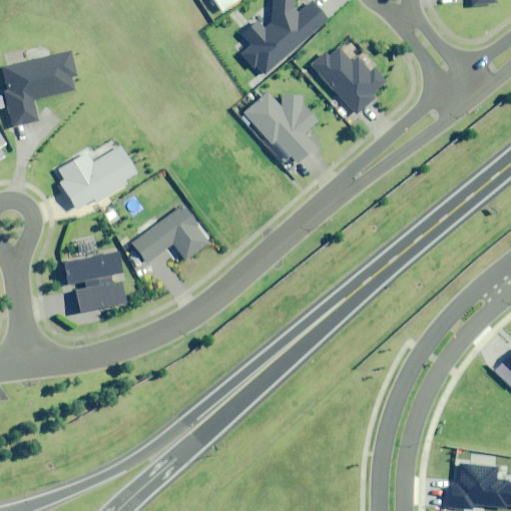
[(214,0),(222,11),(236,0),(214,0)]
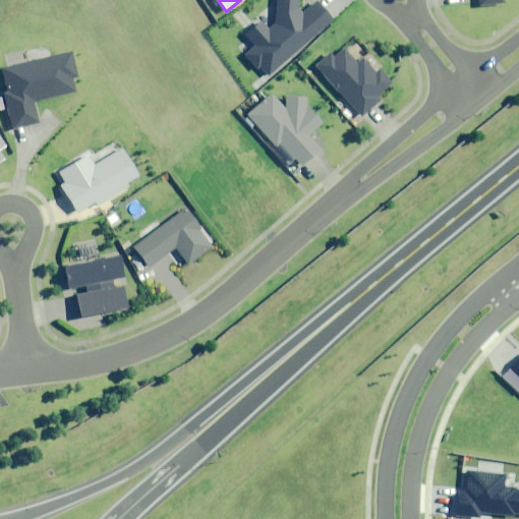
[(356,62),(344,48),(333,57),(329,53),(315,64),(362,116),(381,100),(378,96),(392,83),(379,68),(375,71),(361,57),(356,62)]
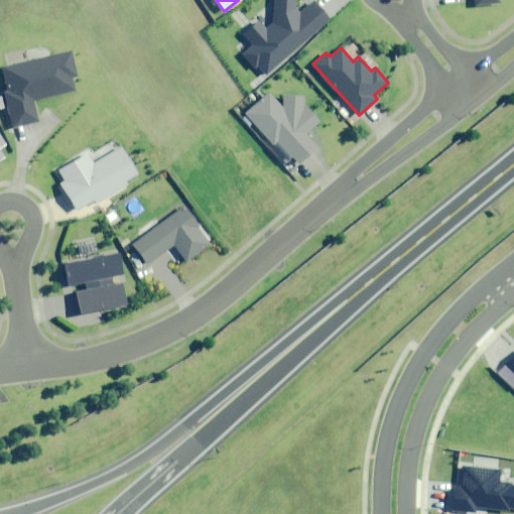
[(78,76),(72,50),(3,66),(8,90),(5,90),(14,129),(39,123),(34,100),(76,91),(73,77),(78,76)]
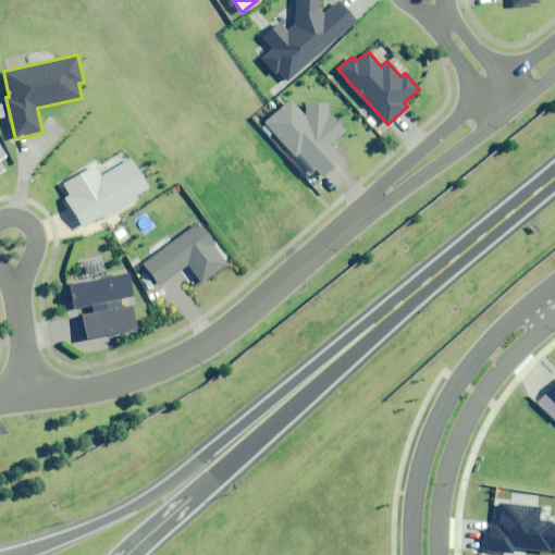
[(327,111),(328,103),(305,101),(304,113),(291,99),(264,122),(295,155),(299,150),(323,176),(344,157),(331,143),(345,131),(327,111)]
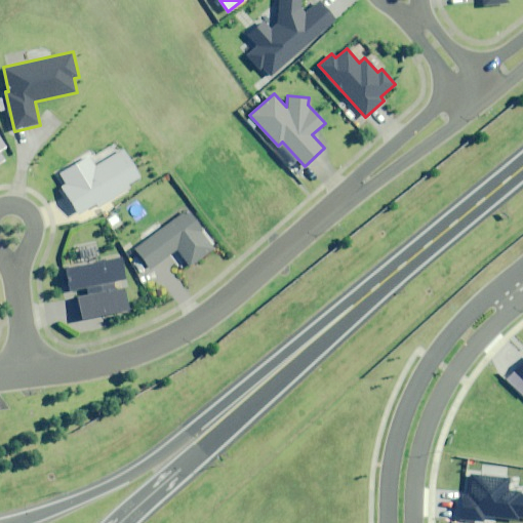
[(139,176),(123,149),(98,163),(91,152),(56,172),(65,186),(63,187),(78,213),(95,203),(97,206),(129,187),(127,184),(139,176)]
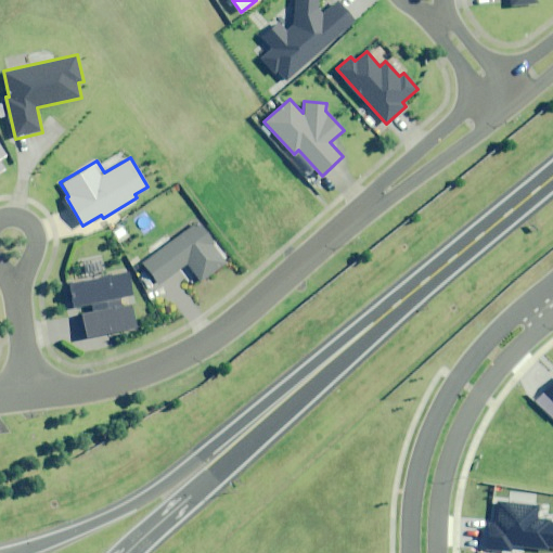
[(213,241),(197,220),(142,262),(158,284),(188,262),(201,281),(226,262),(210,242),(213,241)]
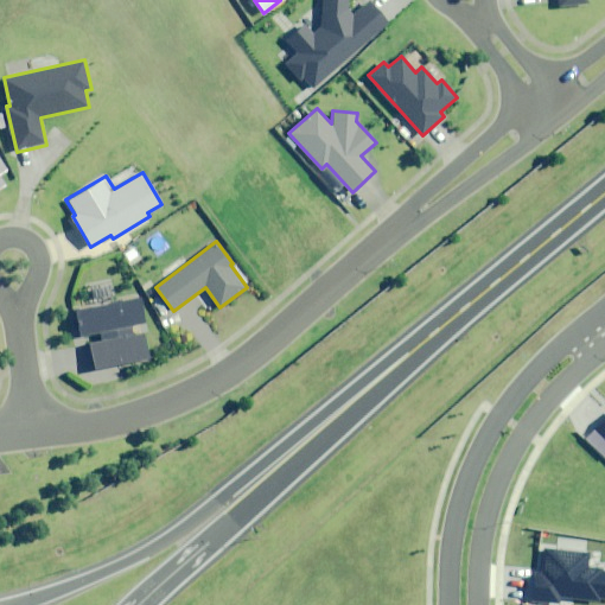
[(133,326),(141,324),(145,324),(140,297),(115,303),(93,306),(76,310),(82,339),(88,337),(94,369),(147,358),(142,331),(134,332),(133,326)]
